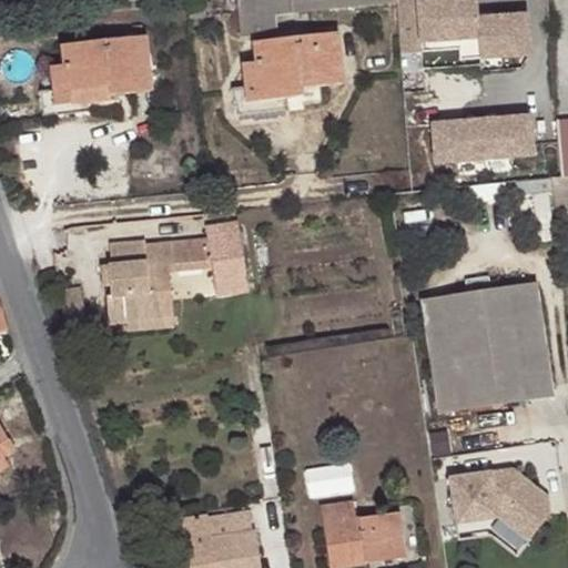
[(185,0),(188,17),(203,16),(200,0),(185,0)]
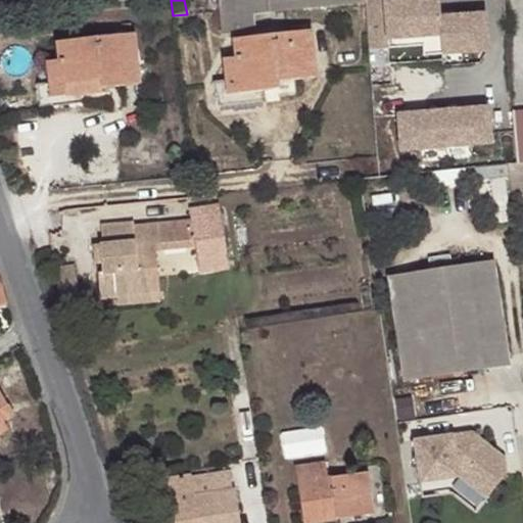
[(270,10),(268,0),(217,0),(221,34),(252,29),(249,11),(270,10)]
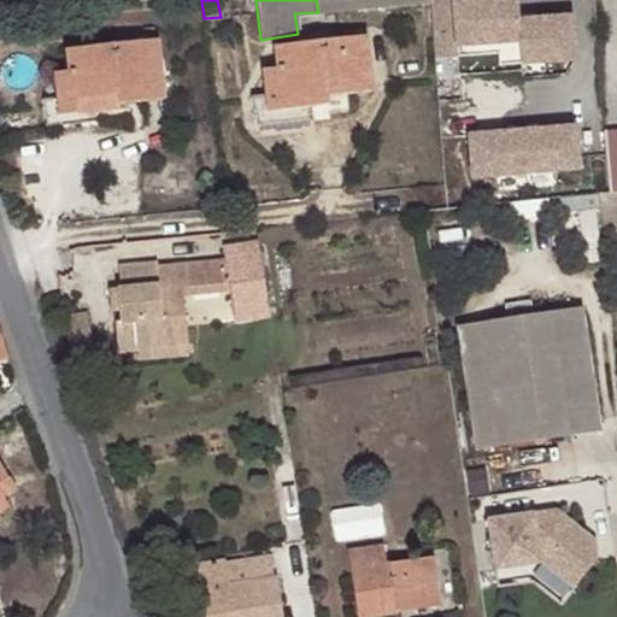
[(519,59),(573,56),(569,12),(517,16),(515,0),(451,0),(454,42),(517,37),(519,59)]
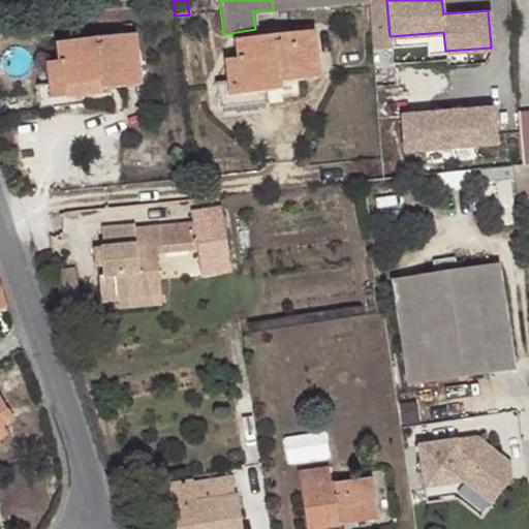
[(215,81),(218,95),(265,90),(282,88),(281,79),(318,74),(313,27),(237,37),(239,58),(227,60),(229,79),(215,81)]
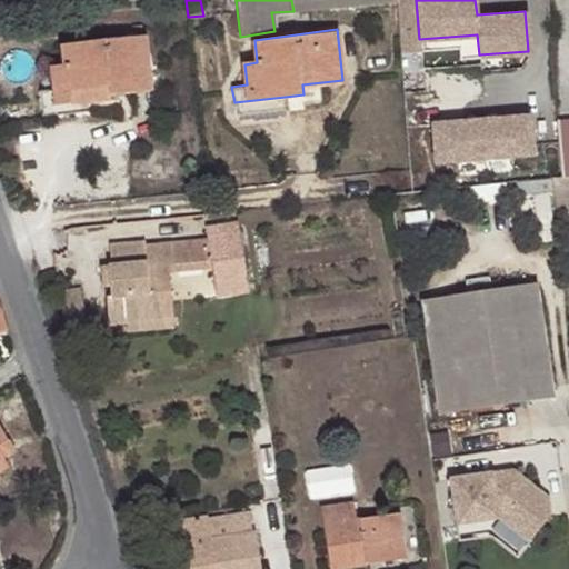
[(41,91),(42,109),(92,101),(111,99),(111,93),(149,90),(142,35),(61,45),(63,65),(50,66),(52,90),(41,91)]
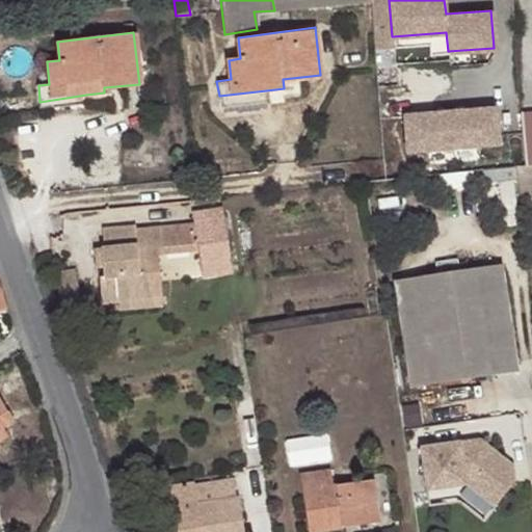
[(446,32),(392,36),(393,46),(428,44),(428,53),(448,51),(446,32)]
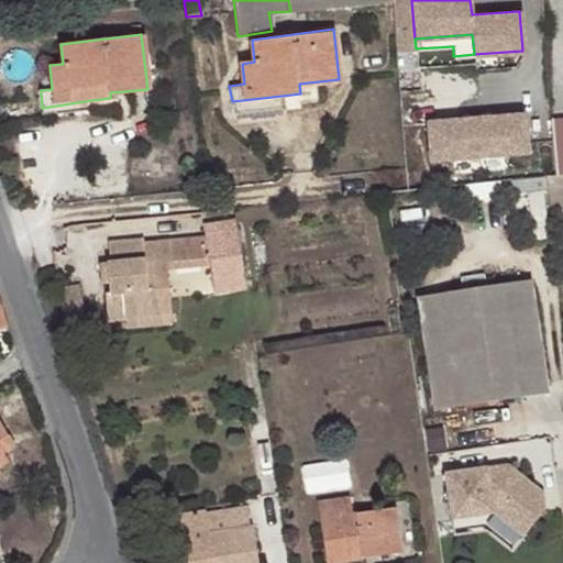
[(282,96),(232,101),(233,112),(284,108),(282,96)]
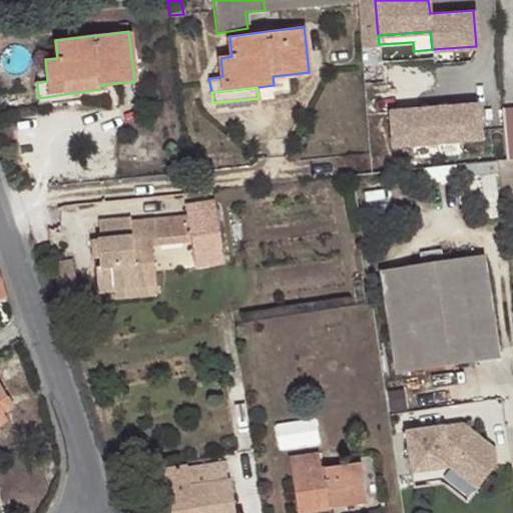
[(83,91),(38,98),(39,104),(84,99),(83,91)]
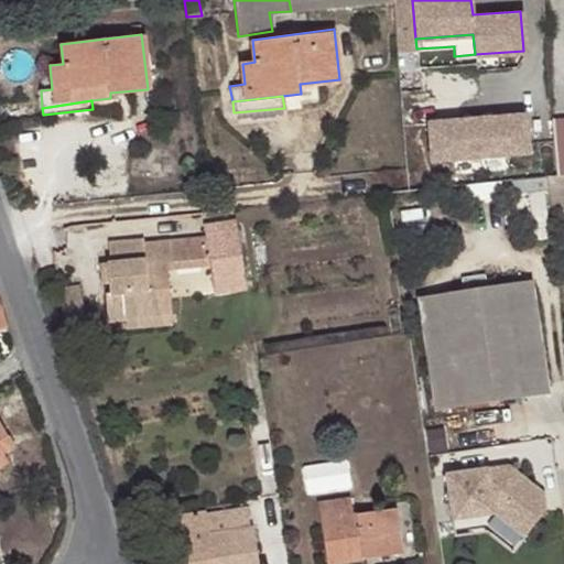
[(427,125),(431,164),(529,156),(525,117),(427,125)]
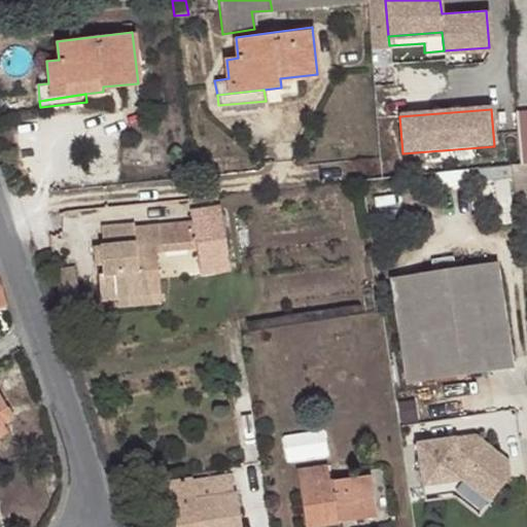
[(526,112),(515,114),(518,165),(526,165),(526,112)]
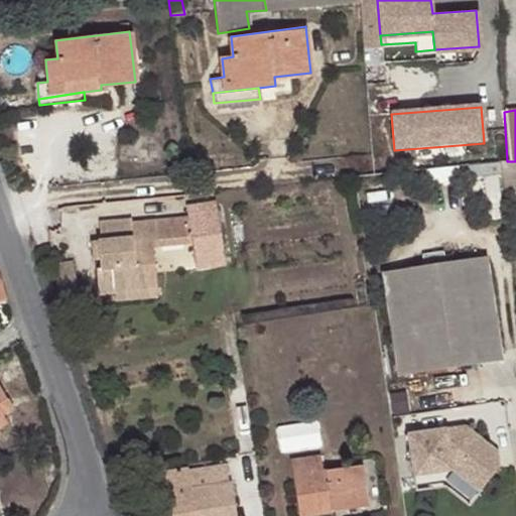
[(515,161),(507,161),(499,162),(502,183),(515,181),(515,161)]
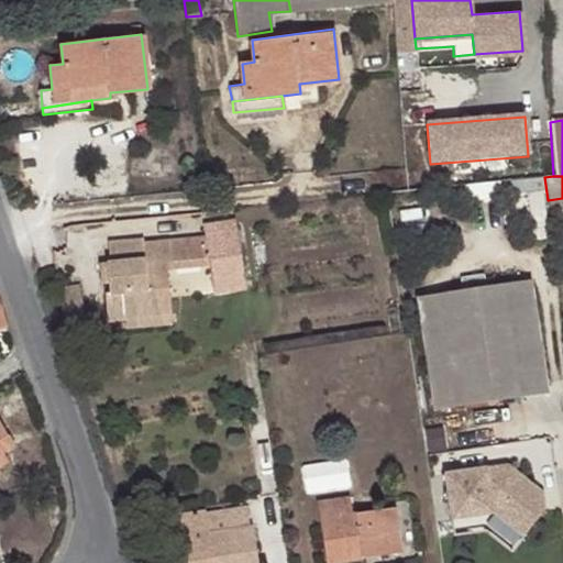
[(562,209),(562,198),(548,200),(549,212),(562,209)]
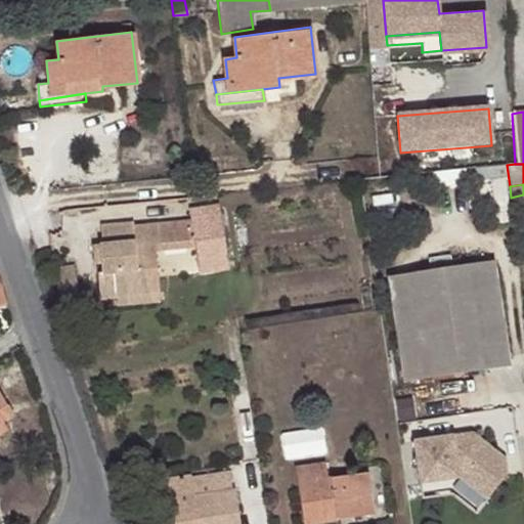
[(199,271),(229,269),(220,206),(190,209),(191,219),(195,245),(199,271)]
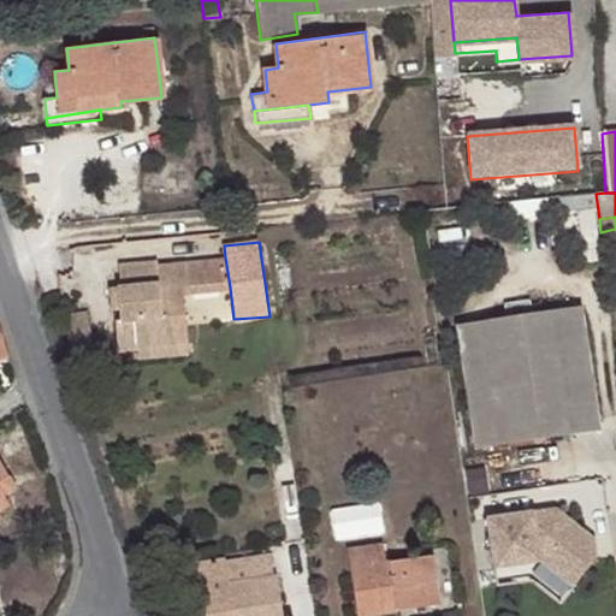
[(230,288),(225,258),(184,262),(189,286),(182,288),(182,292),(230,288)]
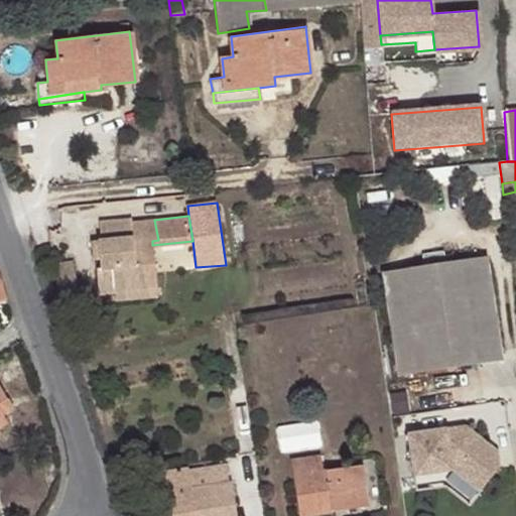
[(99,293),(114,292),(157,285),(152,245),(152,241),(158,240),(154,220),(133,222),(132,218),(95,222),(98,245),(91,246),(93,264),(99,263),(100,271),(96,272),(99,293)]
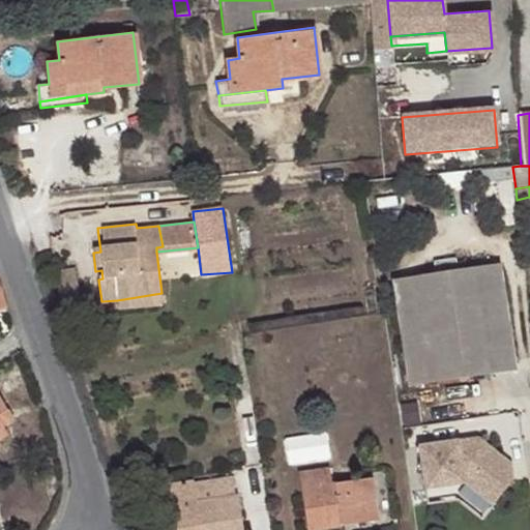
[(392,281),(410,388),(516,373),(499,265),(392,281)]
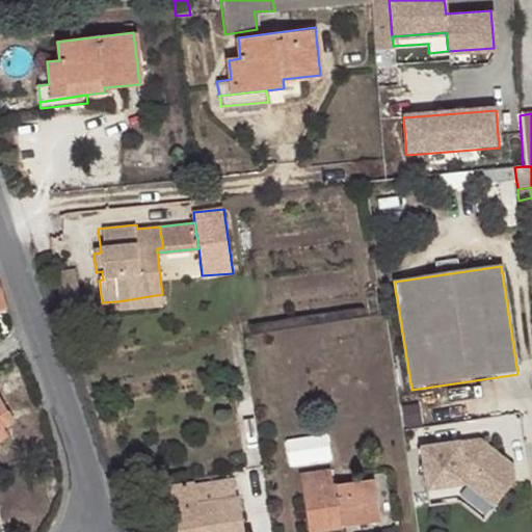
[(162,294),(117,301),(118,310),(163,304),(162,294)]
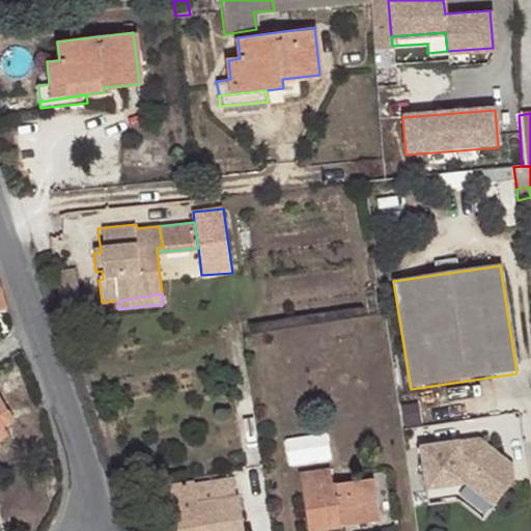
[(12,420),(7,412),(0,415),(0,420),(3,426),(12,420)]
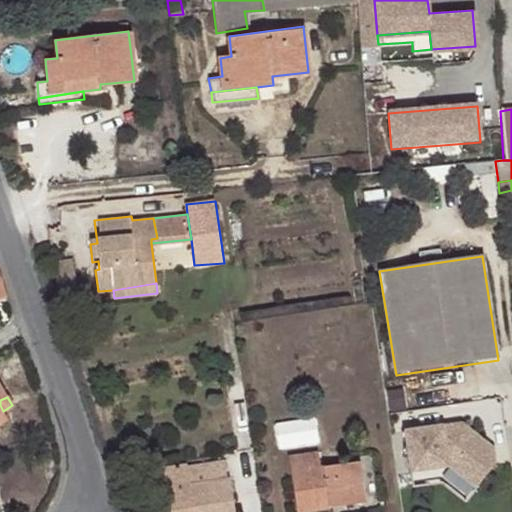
[(322,418),(279,419),(280,445),(323,444),(322,418)]
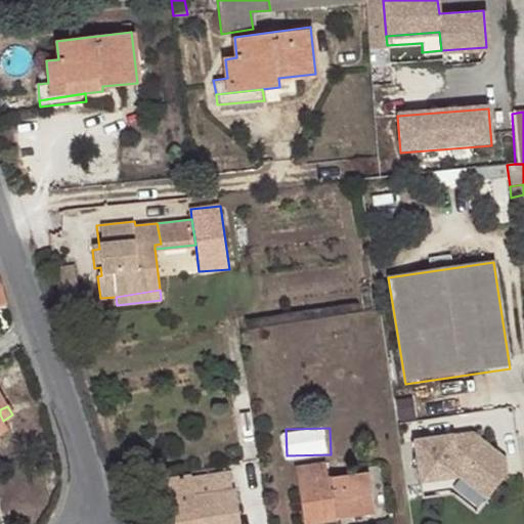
[(454,437),(416,442),(422,484),(461,478),(488,500),(509,476),(507,460),(474,434),(464,446),(455,447),(454,437)]
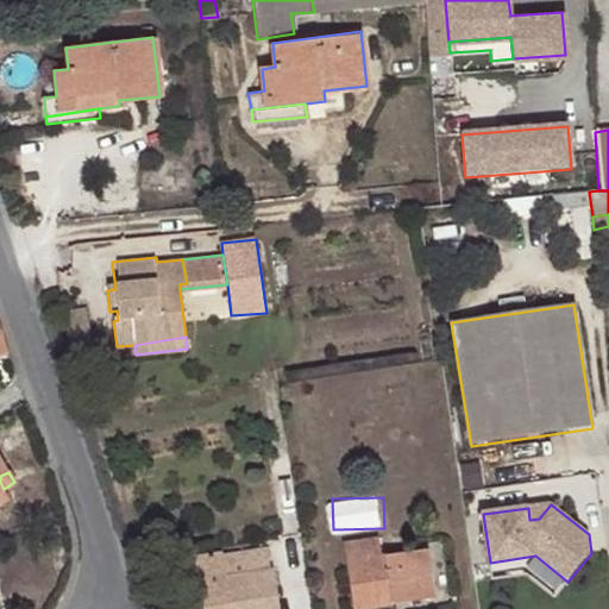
[(551,504),(528,508),(529,520),(539,519),(551,504)]
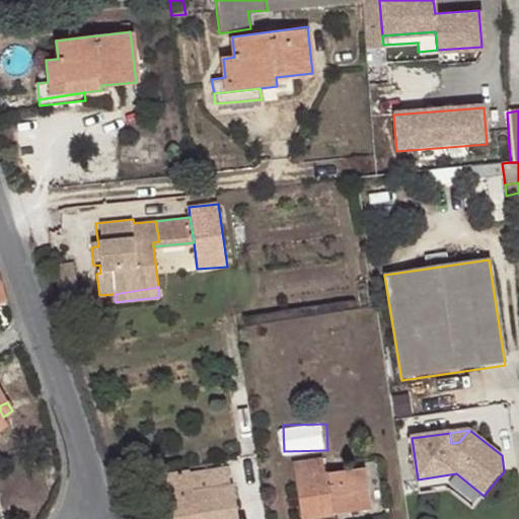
[(300,518),(311,518),(336,516),(335,508),(369,504),(365,476),(346,478),(345,472),(323,476),(322,457),(292,462),(300,518)]
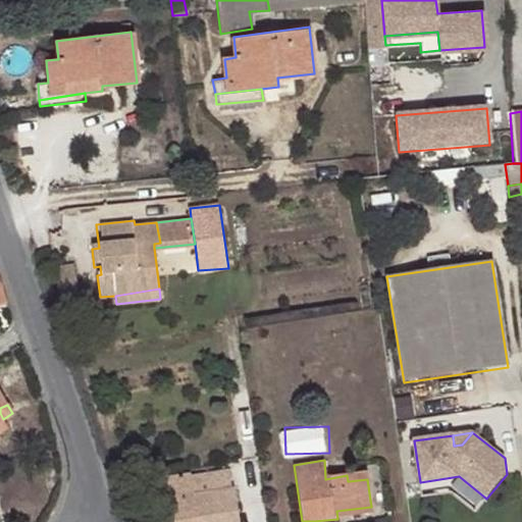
[(168,478),(173,521),(238,521),(235,491),(231,492),(229,472),(191,477),(190,476),(168,478)]
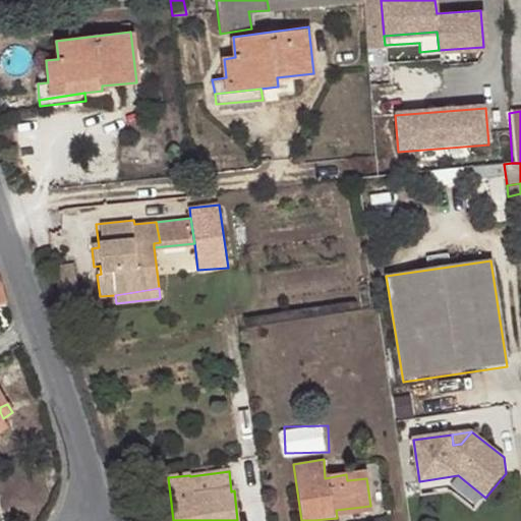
[(365,471),(346,474),(347,480),(366,478),(365,471)]
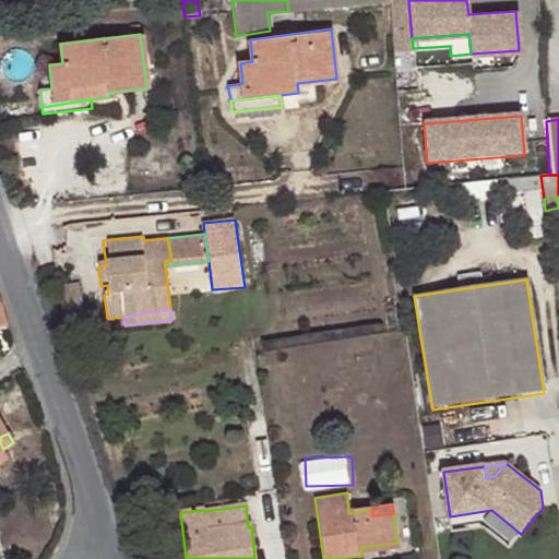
[(360,547),(361,556),(399,550),(397,543),(360,547)]
